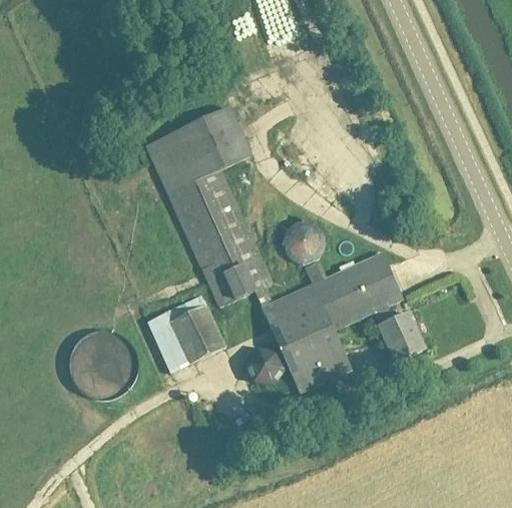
[(234,28),(262,21),(256,0),(239,0),(227,3),(234,28)]
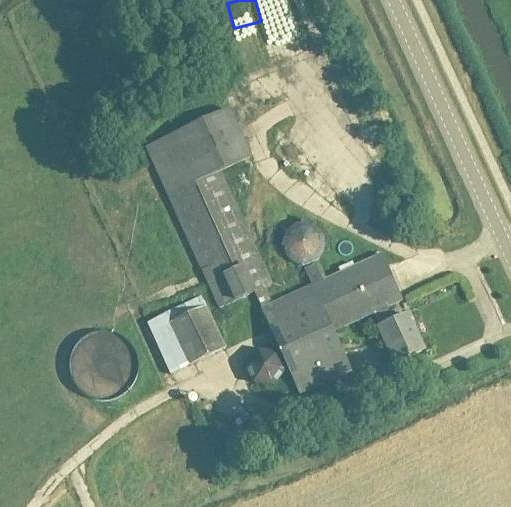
[(264,0),(281,41),(308,30),(296,0),(264,0)]
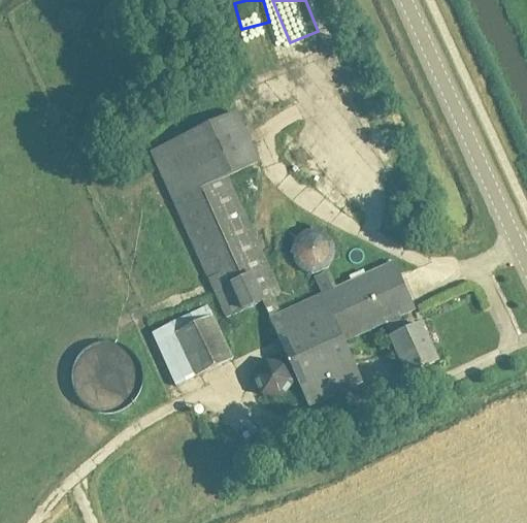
[(320,79),(311,52),(258,69),(267,97),(320,79)]
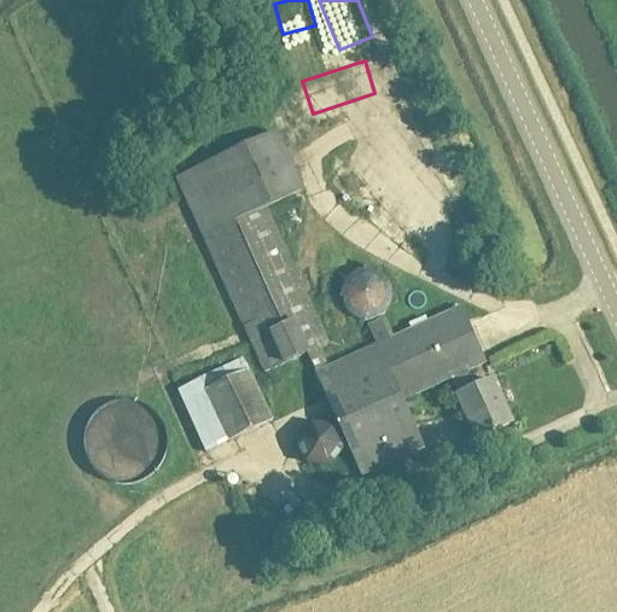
[(327,363),(319,344),(327,339),(266,202),(302,186),(277,129),(178,174),(266,368),(307,350),(362,472),(424,444),(402,396),(450,374),(459,391),(458,392),(477,436),(512,420),(493,377),(475,384),(467,367),(484,359),(460,304),(389,336),(380,316),(368,321),(378,342),(327,363)]
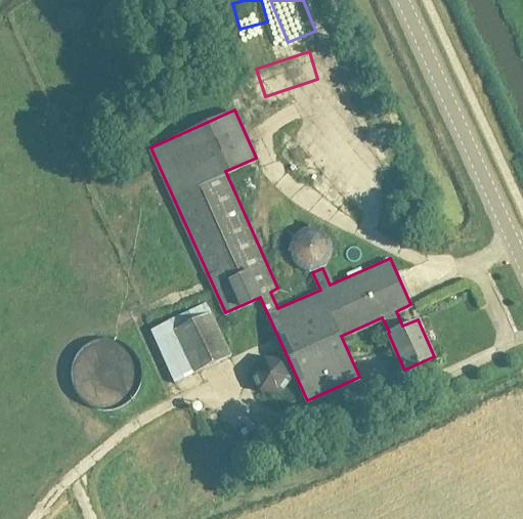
[(351,187),(364,131),(329,123),(323,142),(303,138),(307,122),(295,119),(287,150),(335,162),(330,182),(351,187)]
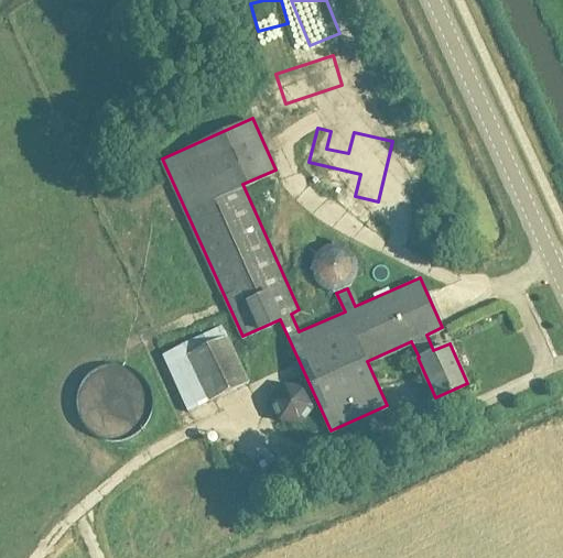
[(181,341),(186,353),(208,398),(249,380),(227,334),(222,323),(181,341)]
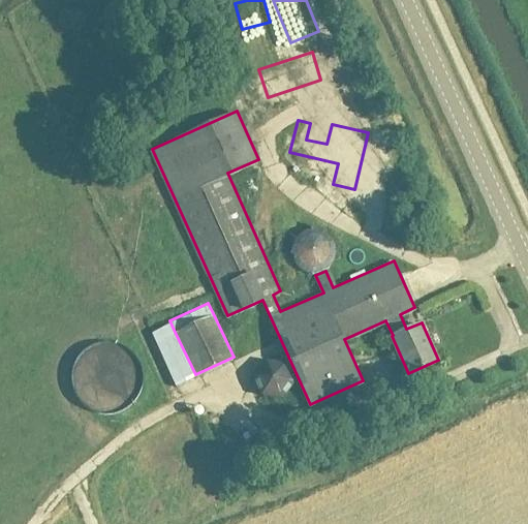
[(147,372),(138,333),(123,336),(124,343),(105,347),(113,379),(147,372)]
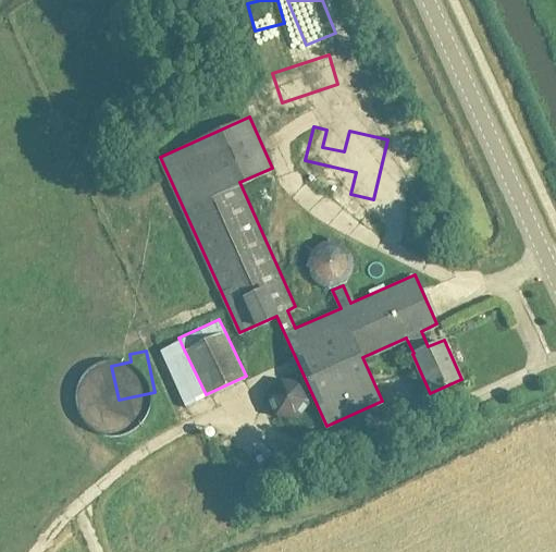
[(477,390),(492,388),(490,370),(474,372),(477,390)]
